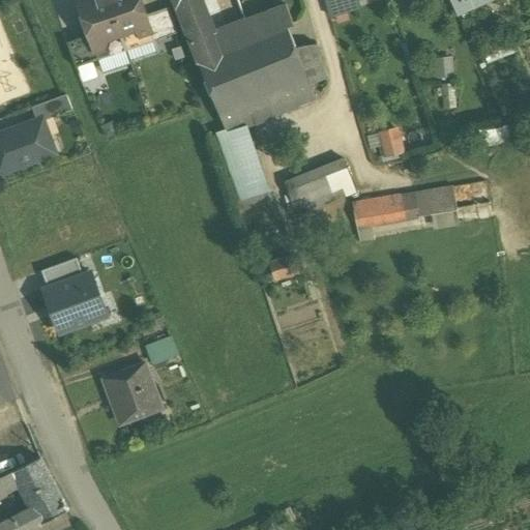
[(109,0),(78,0),(90,35),(98,60),(126,51),(109,0)]
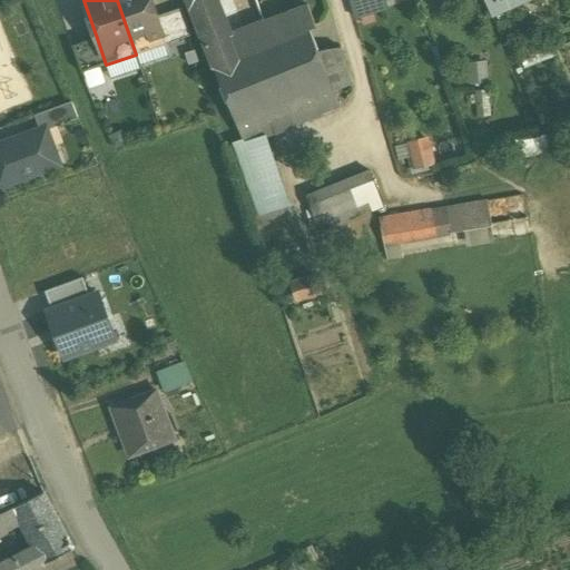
[(150,0),(117,0),(136,55),(166,45),(157,17),(150,0)]
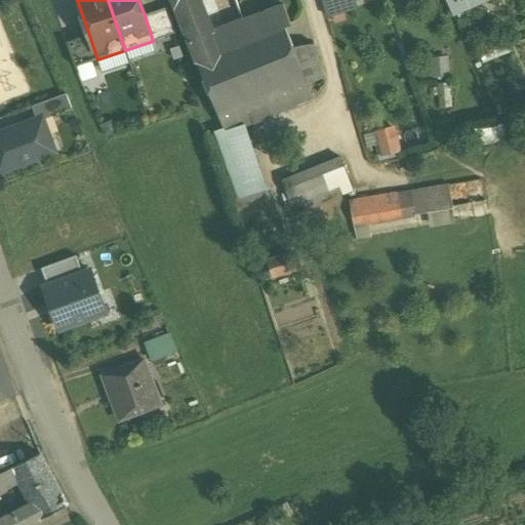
[(208,33),(194,0),(193,0),(175,7),(198,63),(218,54),(208,33)]
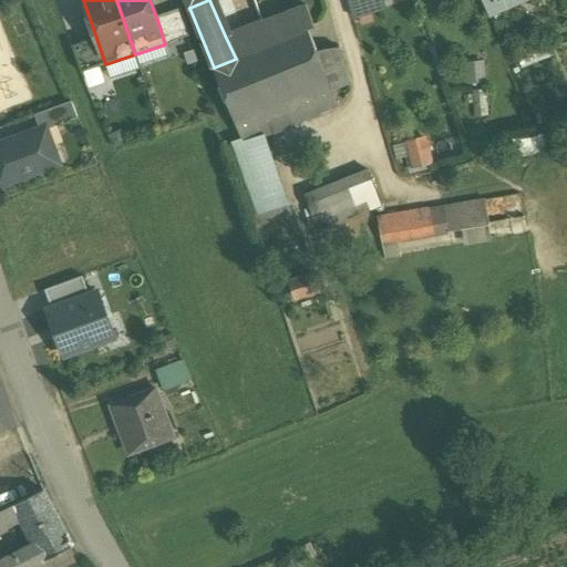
[(347,0),(353,20),(387,10),(382,0),(347,0)]
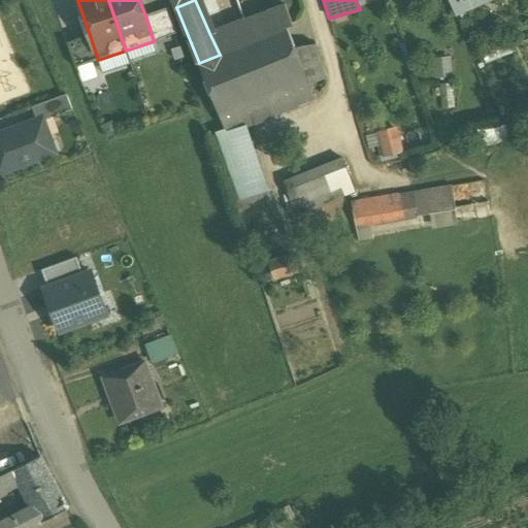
[(448,0),(456,15),(472,8),(468,0),(448,0)]
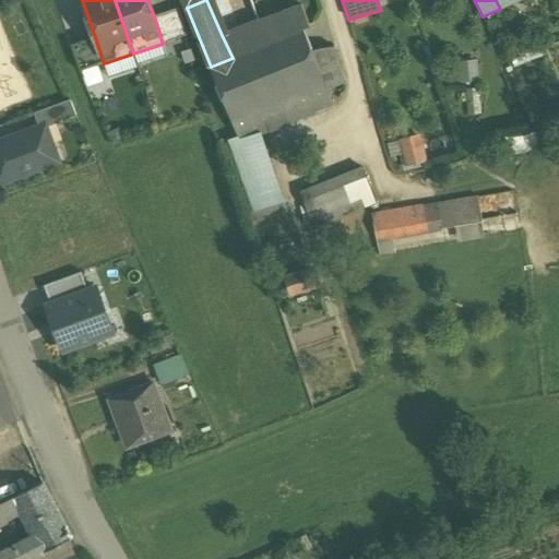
[(265,45),(304,30),(310,26),(301,6),(258,22),(265,45)]
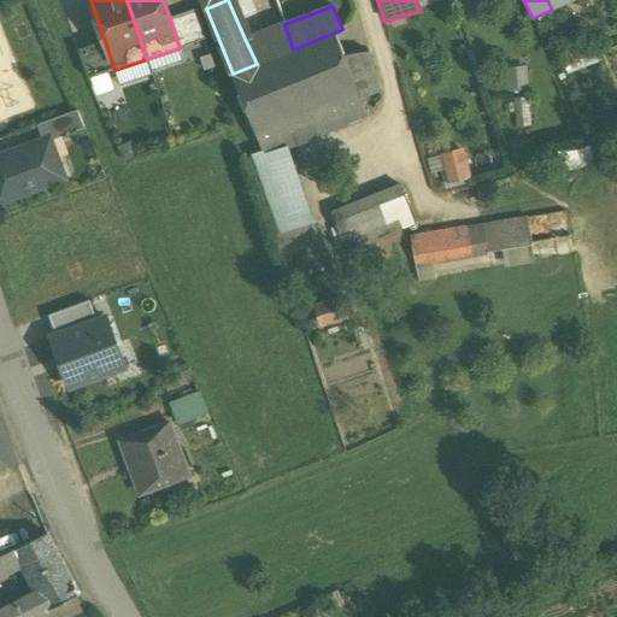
[(197,10),(170,18),(180,48),(206,39),(197,10)]
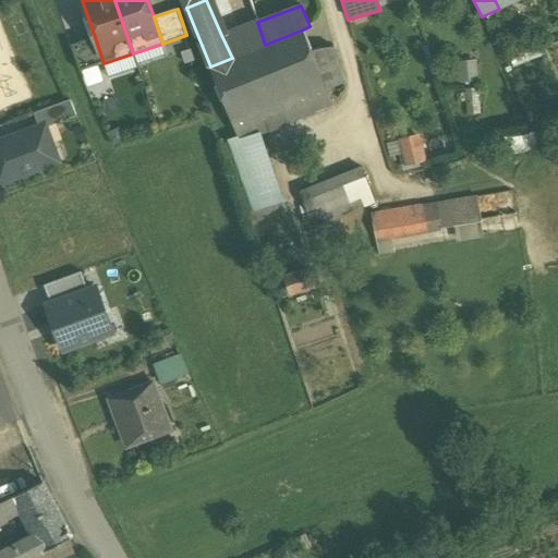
[(257,22),(221,35),(232,58),(265,45),(257,22)]
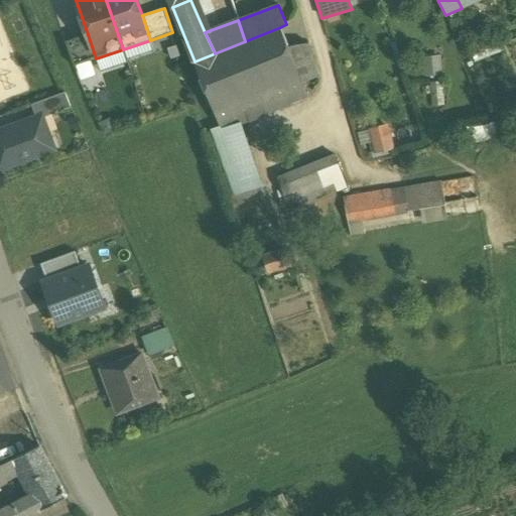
[(215,53),(195,61),(214,110),(229,104),(286,81),(299,76),(280,27),(215,53)]
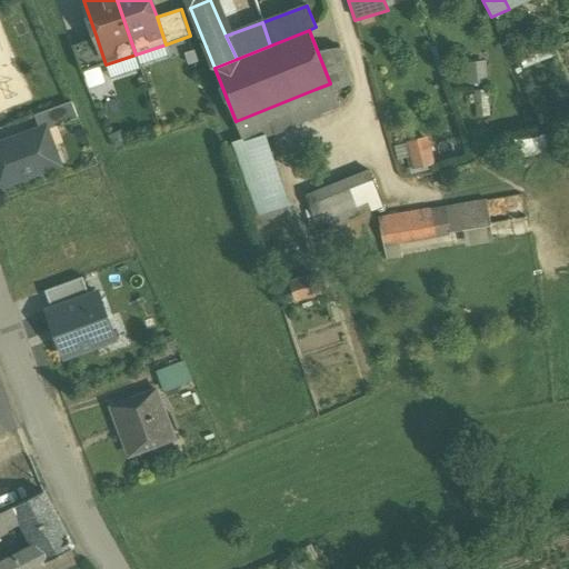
[(97,38),(72,46),(81,73),(106,65),(97,38)]
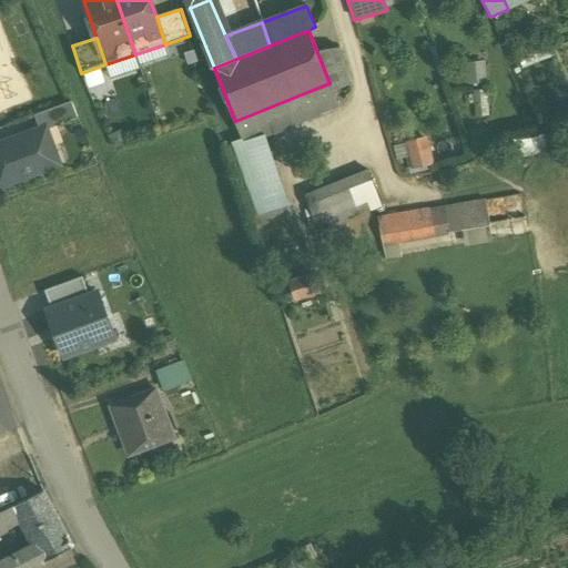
[(468,81),(486,80),(485,59),(467,60),(468,81)]
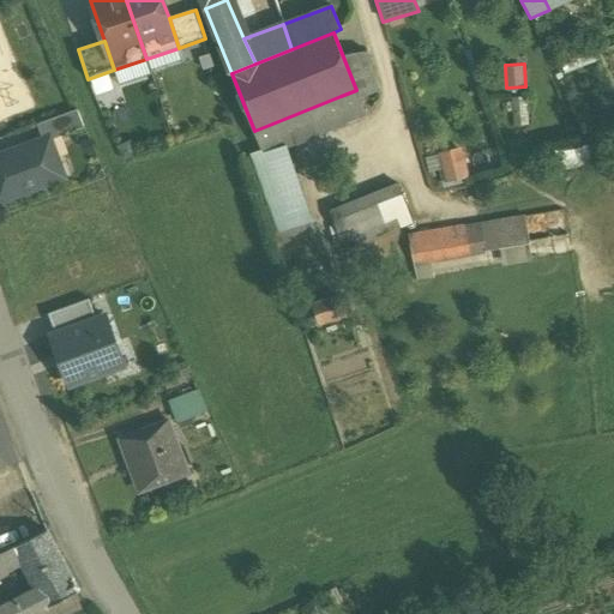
[(356,90),(341,96),(350,120),(366,113),(356,90)]
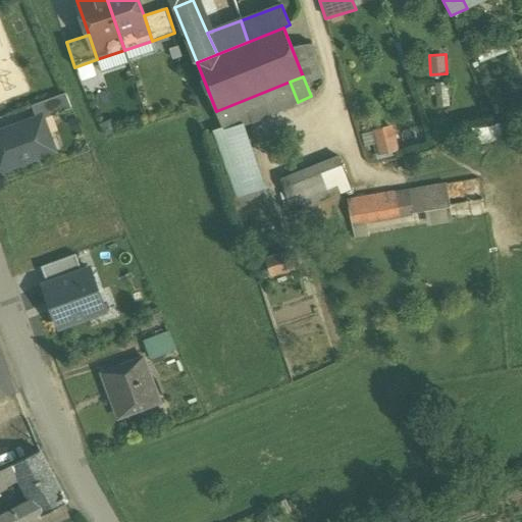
[(290,82),(231,105),(240,125),(244,123),(298,102),(290,82)]
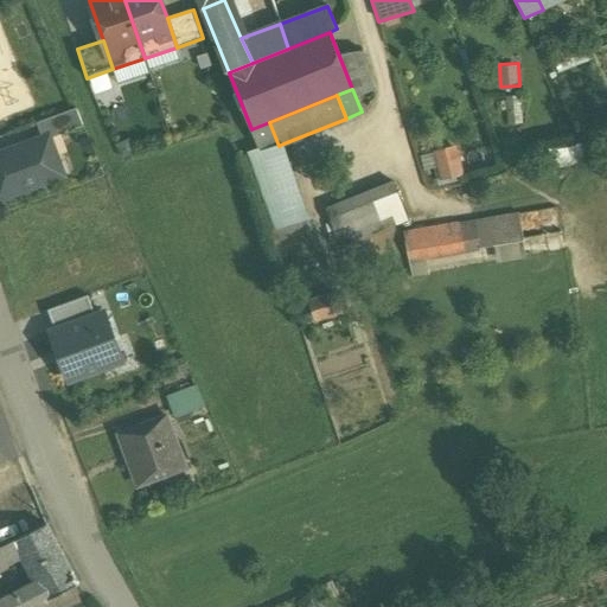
[(76,109),(38,123),(43,139),(49,136),(50,138),(83,126),(76,109)]
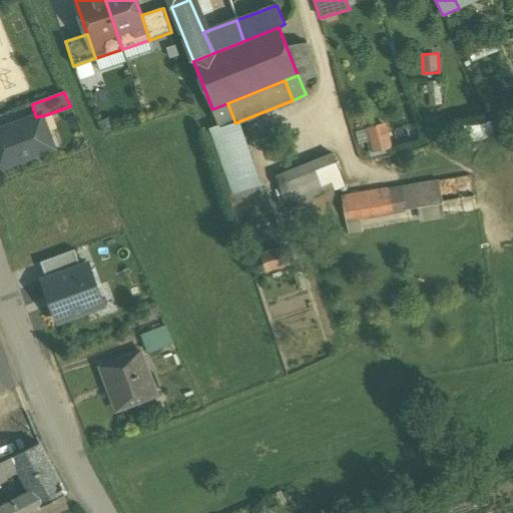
[(227,103),(212,109),(219,125),(220,129),(235,123),(227,103)]
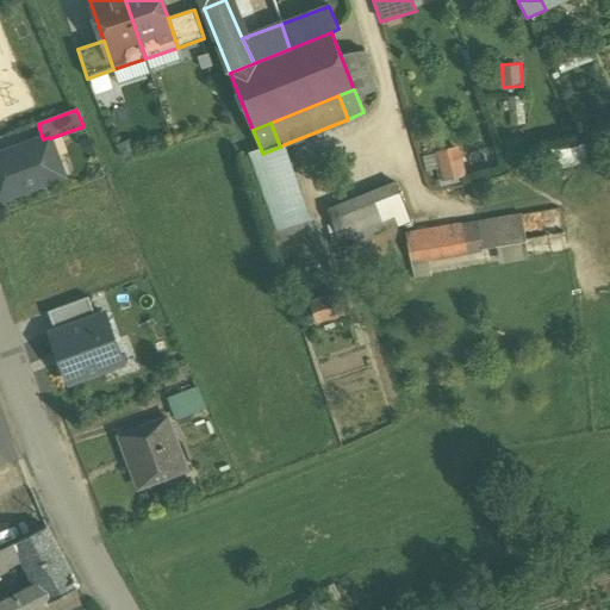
[(43,139),(0,155),(0,200),(64,178),(62,173),(63,169),(60,160),(56,159),(50,138),(49,137),(43,139)]
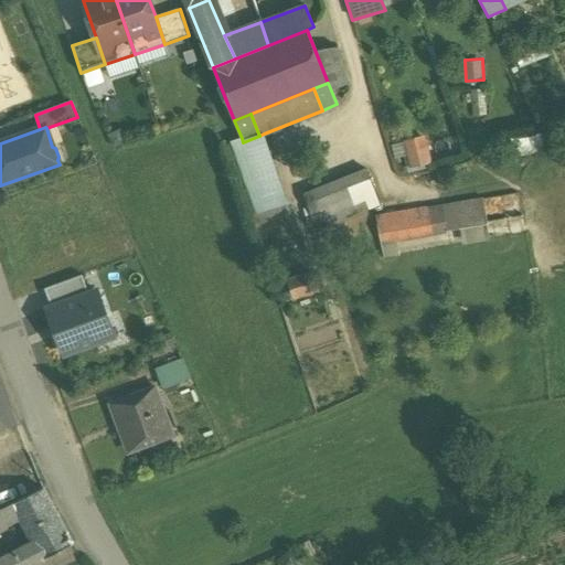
[(519,150),(543,149),(542,132),(519,134),(519,150)]
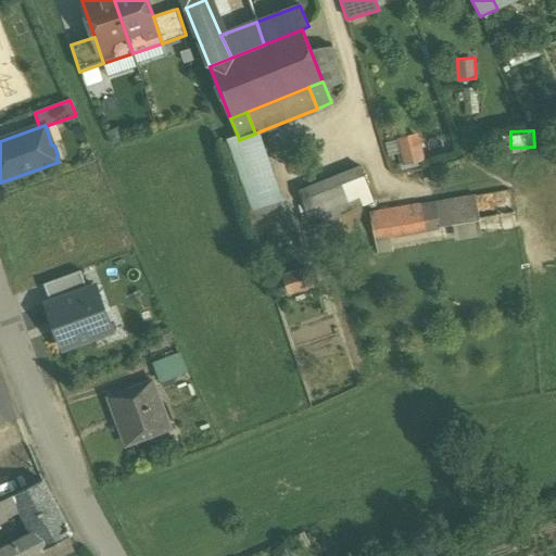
[(287,211),(260,131),(255,134),(239,140),(238,136),(225,141),(254,223),(287,211)]
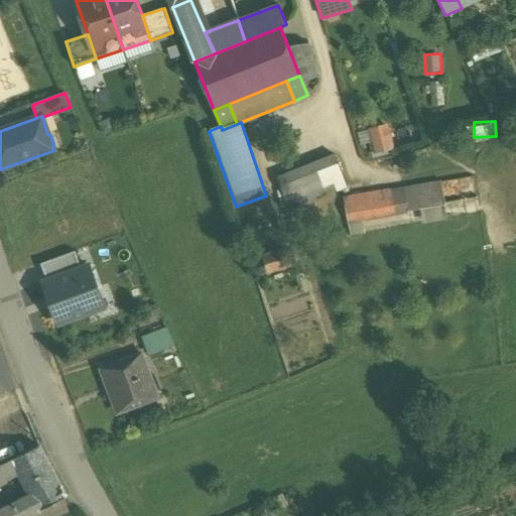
[(362,142),(372,139),(375,152),(396,147),(389,122),(358,130),(362,142)]
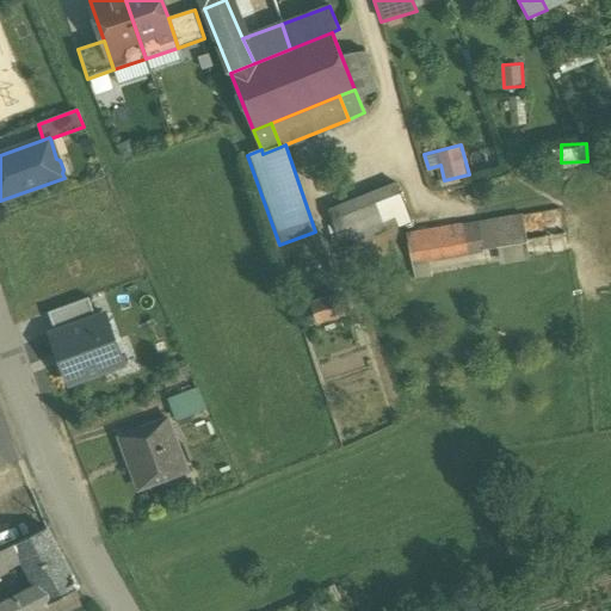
[(328,210),(343,248),(412,223),(399,185),(328,210)]
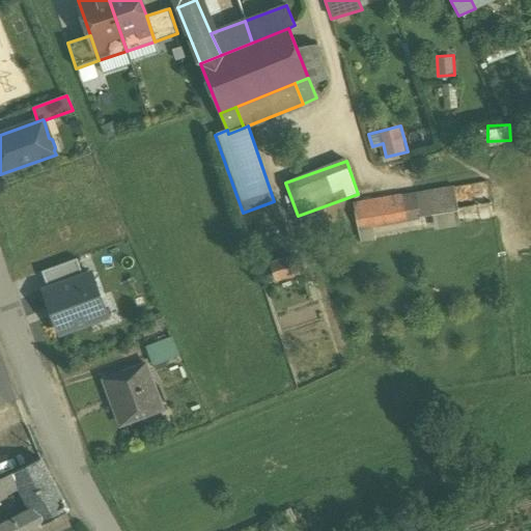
[(486,182),(403,196),(402,195),(354,203),(358,227),(491,203),(486,182)]
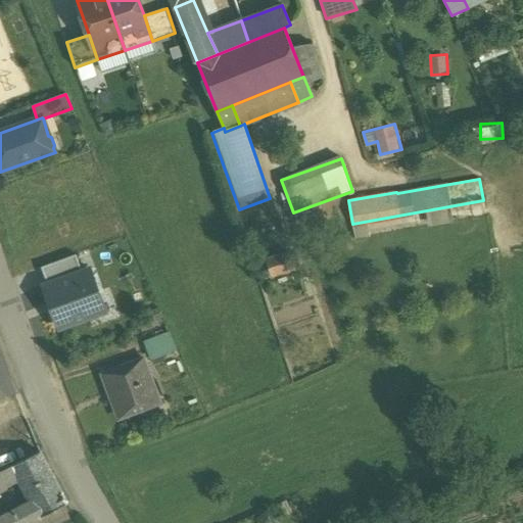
[(298,269),(292,250),(266,259),(272,278),(298,269)]
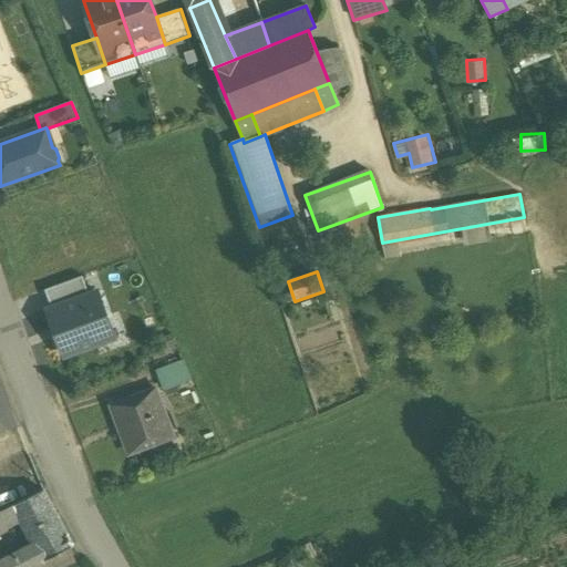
[(45,290),(52,309),(90,296),(82,277),(45,290)]
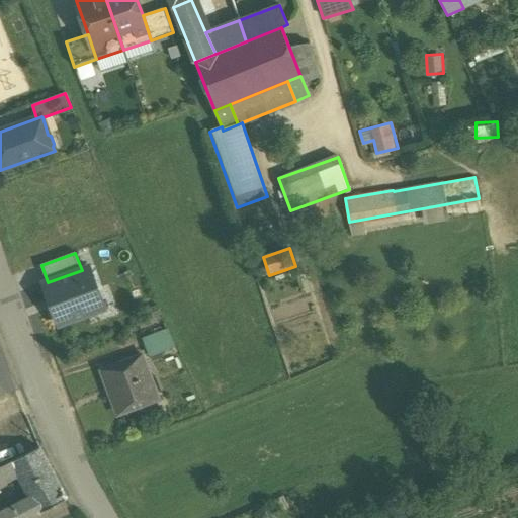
[(45,284),(60,326),(105,310),(90,267),(82,270),(48,282),(45,284)]
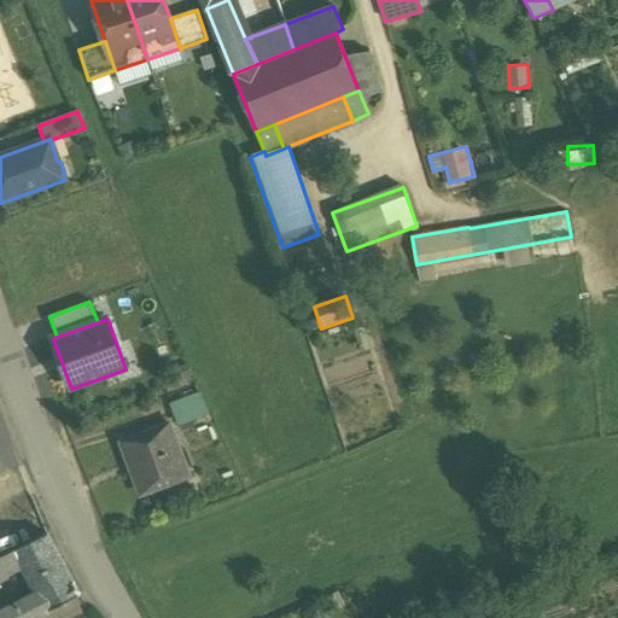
[(200,395),(172,406),(179,425),(209,414),(200,395)]
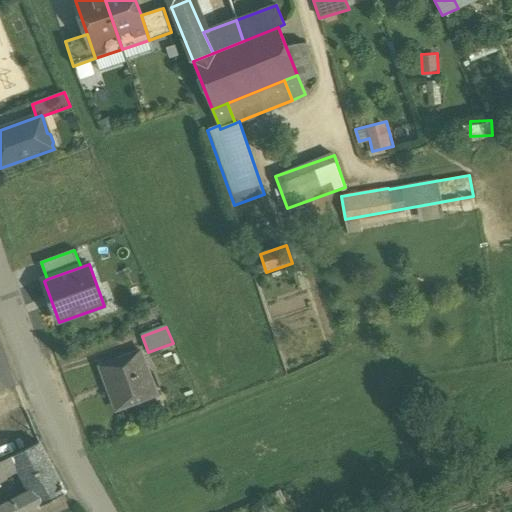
[(0,338),(0,391),(16,386),(0,338)]
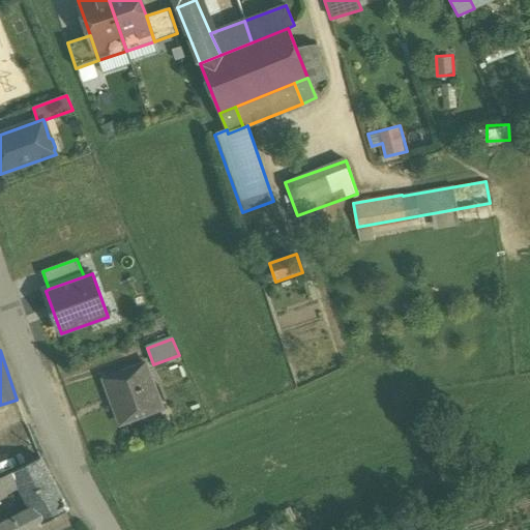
[(145,364),(104,380),(111,399),(114,396),(123,423),(163,409),(145,364)]
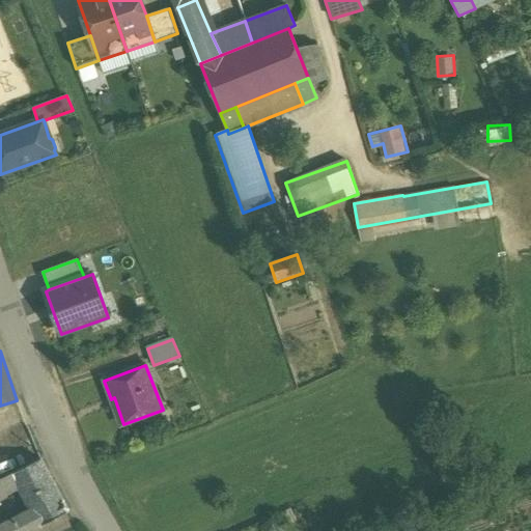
[(40,458),(14,473),(20,485),(48,472),(40,458)]
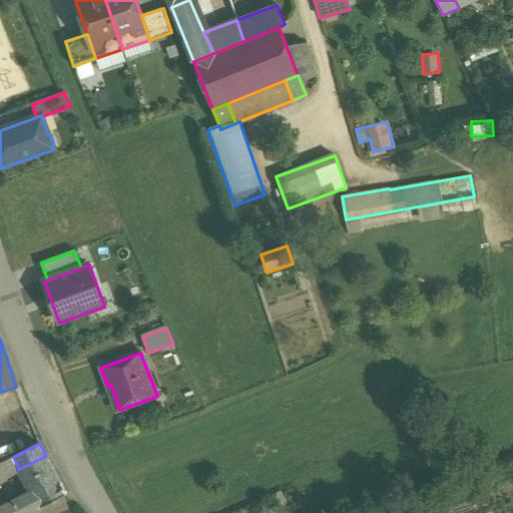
[(46,456),(19,469),(25,483),(28,481),(53,469),(46,456)]
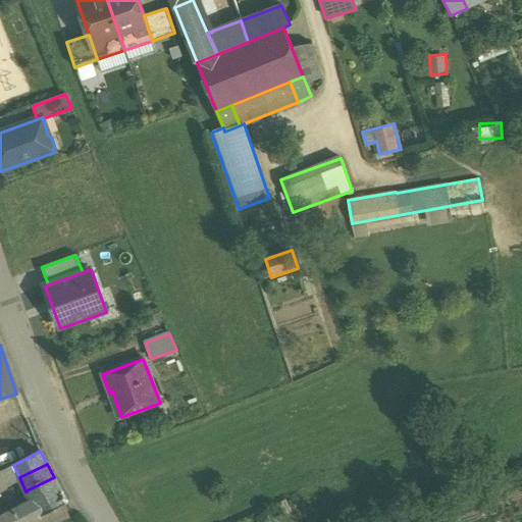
[(13,465),(0,471),(0,486),(19,477),(13,465)]
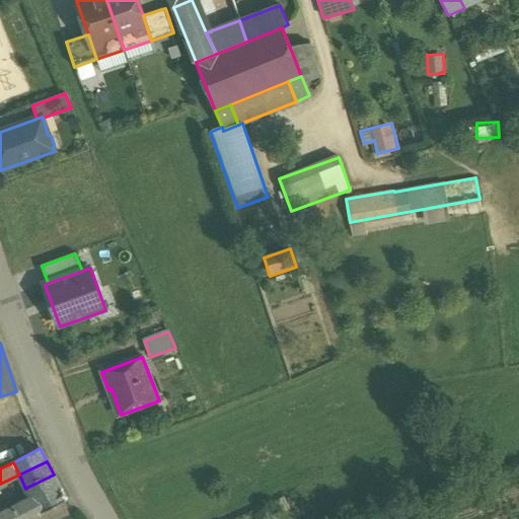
[(34,499),(19,507),(26,518),(28,518),(68,500),(54,474),(28,487),(34,499)]
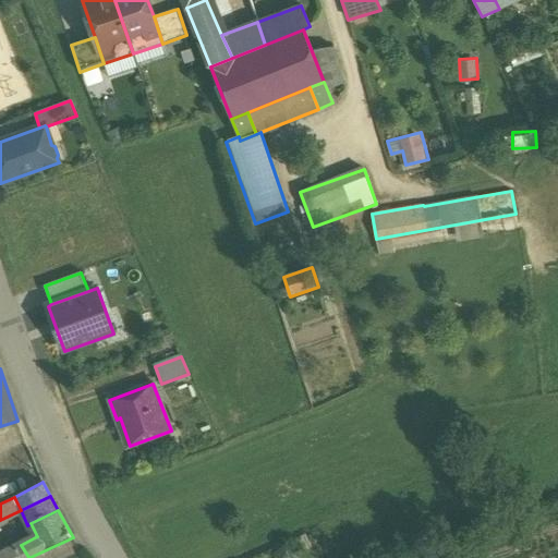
[(28,557),(21,545),(0,555),(0,557),(28,557)]
